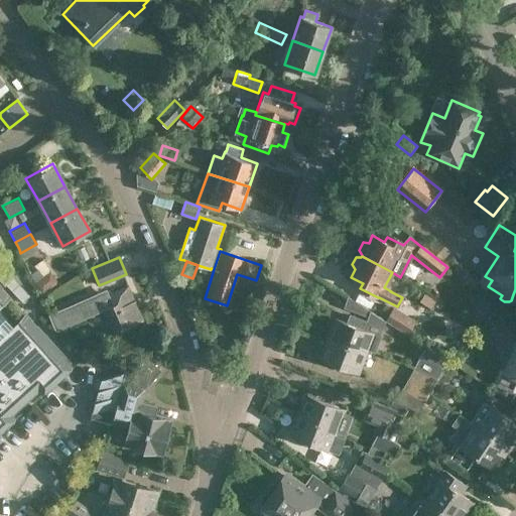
[(11,280),(1,269),(0,270),(0,282),(4,287),(11,280)]
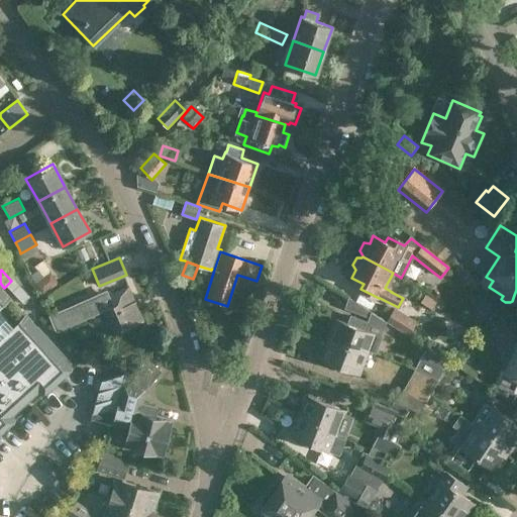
[(58,281),(50,272),(35,282),(42,292),(58,281)]
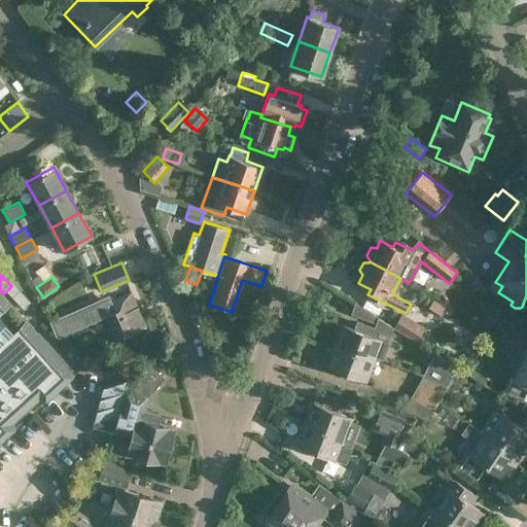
[(0,441),(14,428),(15,425),(12,422),(40,397),(42,400),(46,399),(73,375),(74,372),(72,370),(73,370),(26,318),(13,330),(0,315),(0,311),(11,302),(0,288),(0,441)]
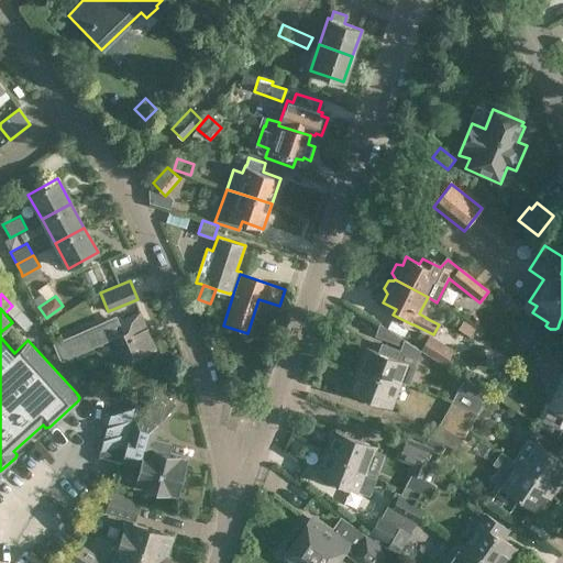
[(121,366),(154,351),(138,313),(121,320),(120,316),(55,343),(63,362),(110,341),(121,366)]
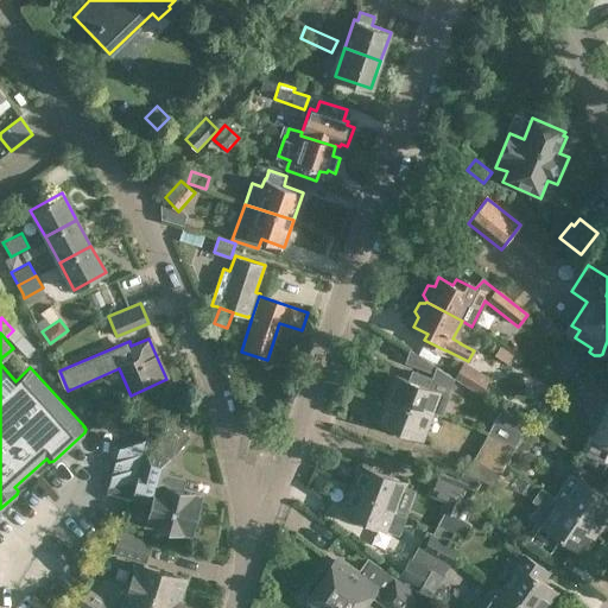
[(513,355),(500,347),(494,354),(508,363),(513,355)]
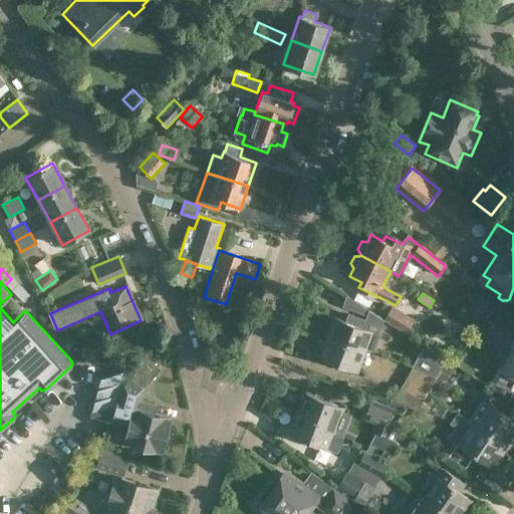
[(414,319),(392,305),(383,318),(406,332),(414,319)]
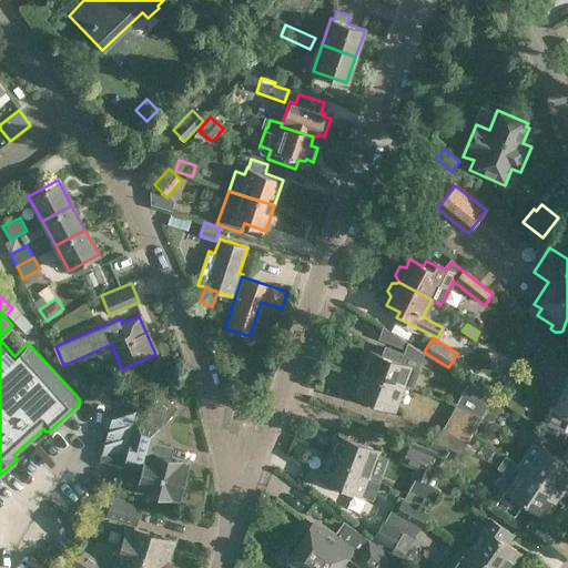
[(406,385),(413,388),(419,368),(403,362),(406,353),(385,345),(382,354),(366,348),(356,377),(379,386),(383,376),(406,385)]
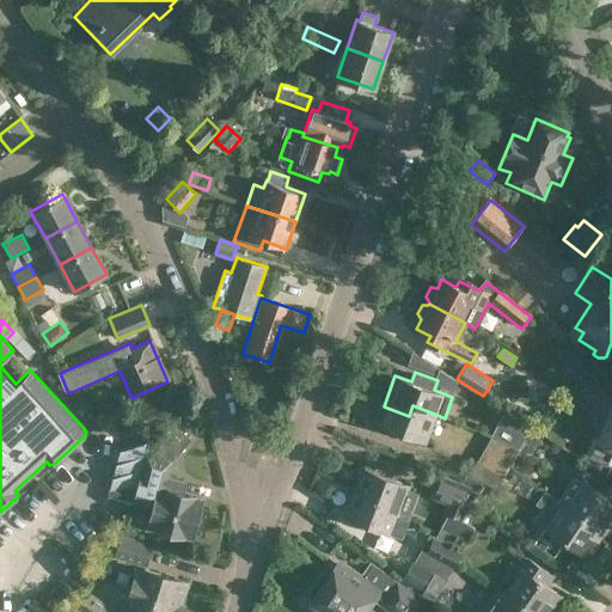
[(409,416),(384,407),(377,424),(427,444),(438,415),(412,405),(409,416)]
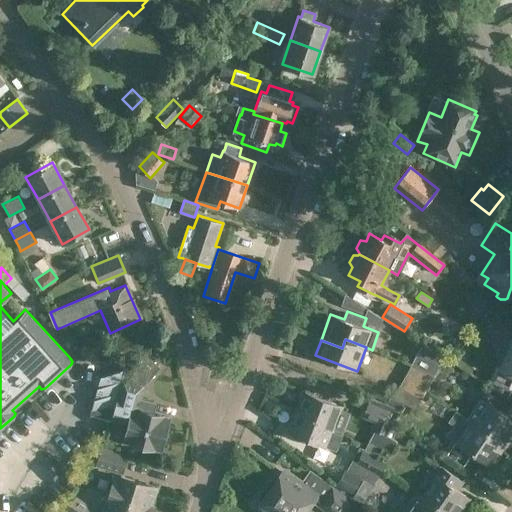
[(511,341),(501,365),(497,366),(491,379),(509,387),(511,379),(511,341)]
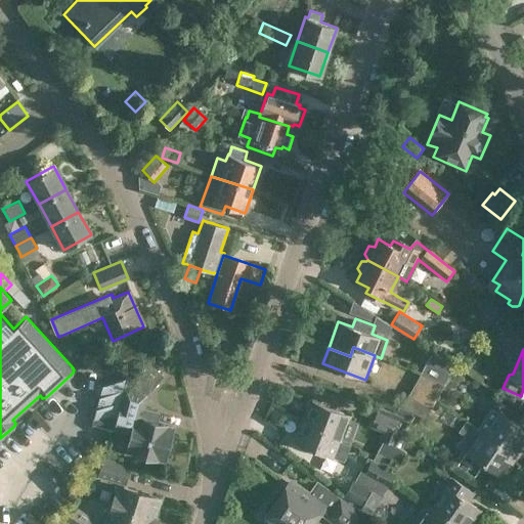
[(427,361),(421,373),(443,385),(449,374),(427,361)]
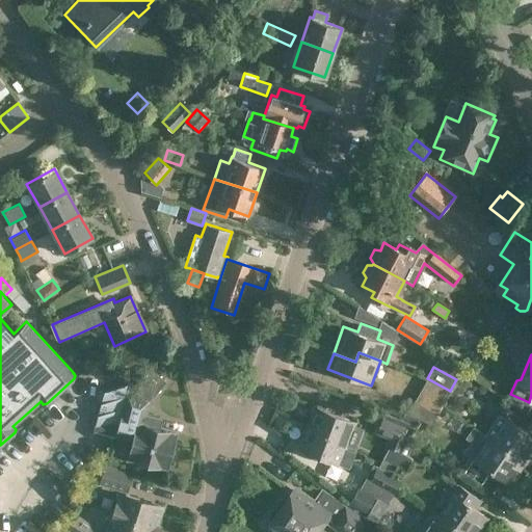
[(127,388),(113,436),(115,436),(133,442),(128,458),(168,469),(178,433),(160,429),(162,419),(145,414),(150,400),(165,381),(152,369),(132,391),(127,388)]
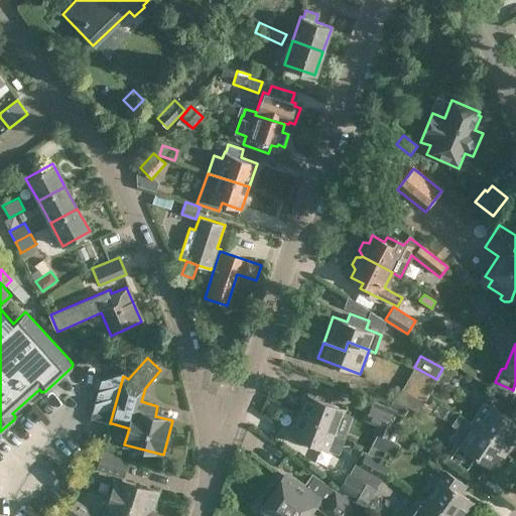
[(436,379),(414,367),(408,378),(429,391),(436,379)]
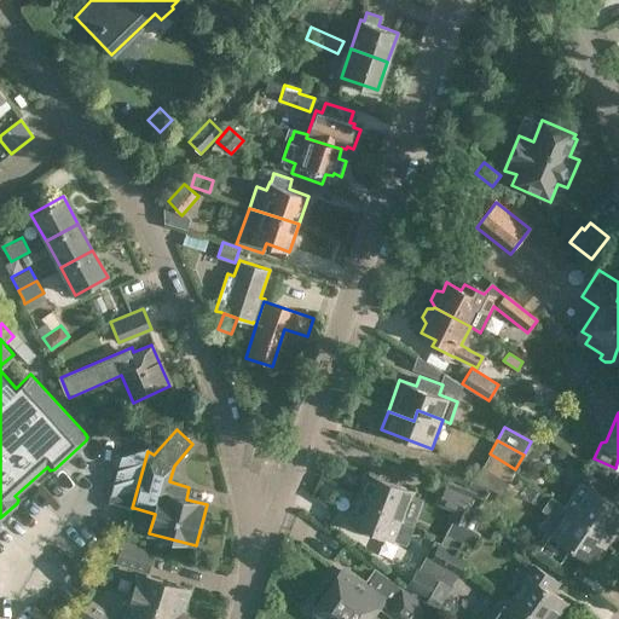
[(121,455),(108,503),(109,504),(110,502),(132,508),(148,451),(148,447),(146,447),(121,455)]
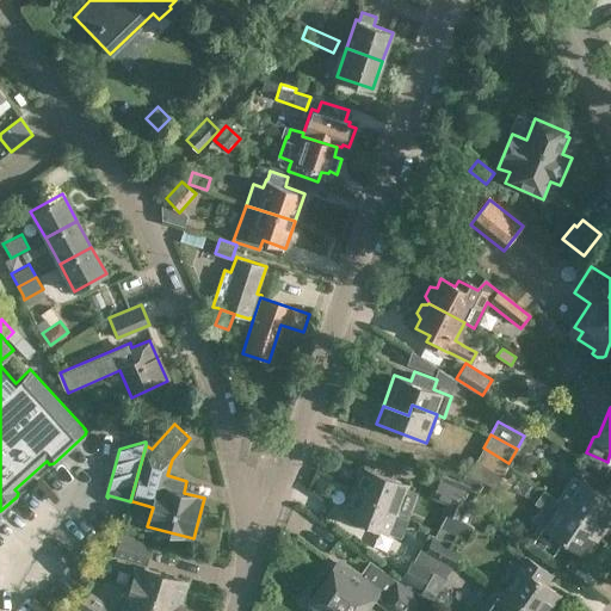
[(508,463),(483,448),(476,461),(501,476),(508,463)]
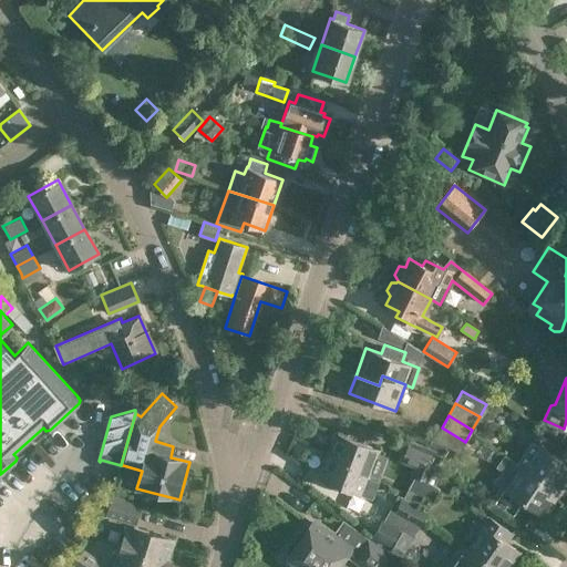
[(442,428),(435,440),(460,453),(465,442),(442,428)]
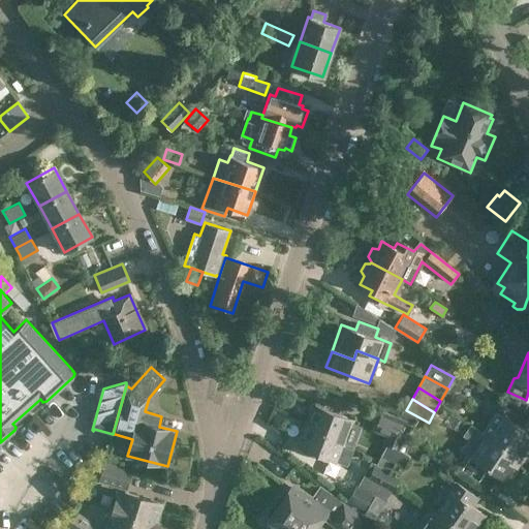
[(312,403),(305,419),(327,428),(323,438),(344,445),(354,419),(312,403)]
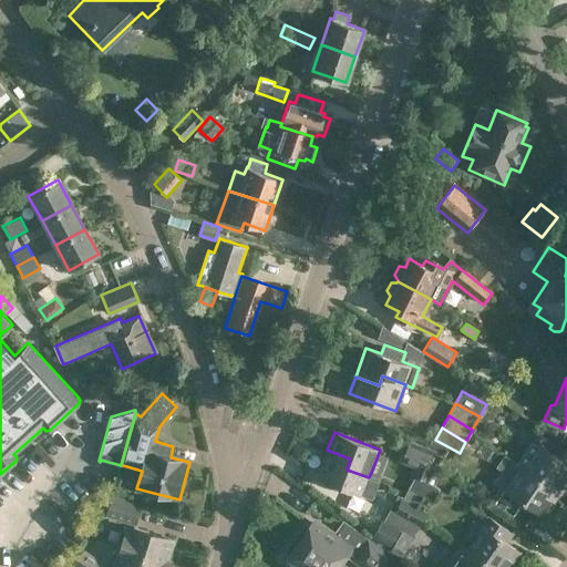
[(516,463),(560,493),(566,483),(566,464),(532,441),(516,463)]
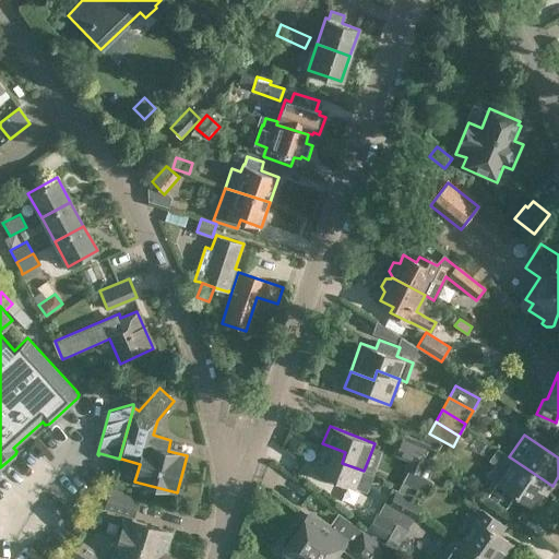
[(412,470),(423,475),(437,449),(409,437),(401,458),(415,462),(412,470)]
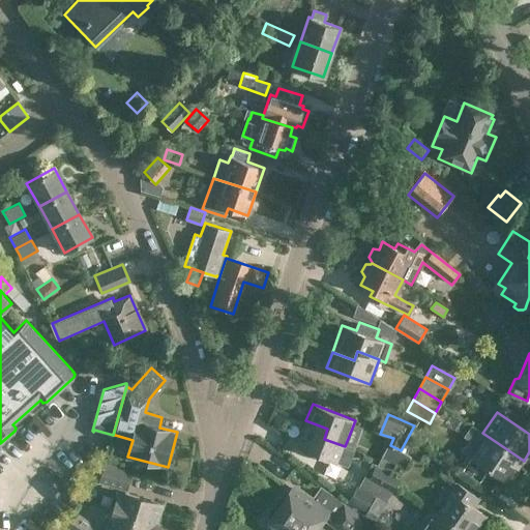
[(327,429),(305,420),(296,446),(348,466),(354,450),(345,446),(324,439),(327,429)]
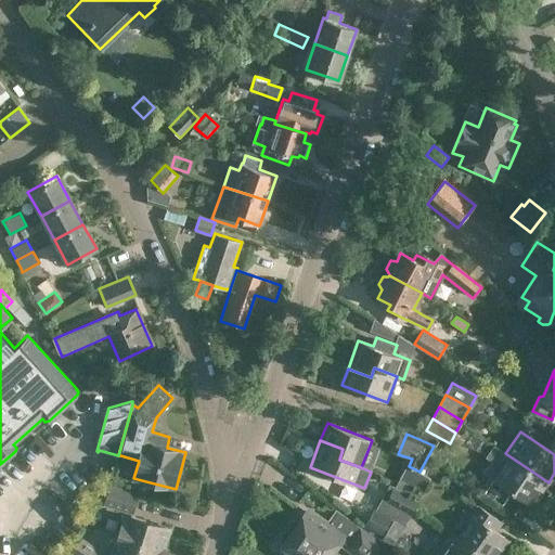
[(549,482),(505,453),(493,444),(486,456),(491,461),(483,472),(527,502),(537,488),(543,492),(549,482)]
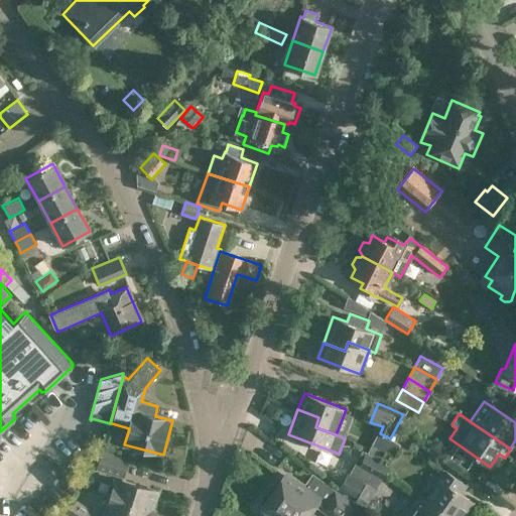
[(394,455),(400,444),(390,438),(380,433),(378,432),(373,441),(394,455)]
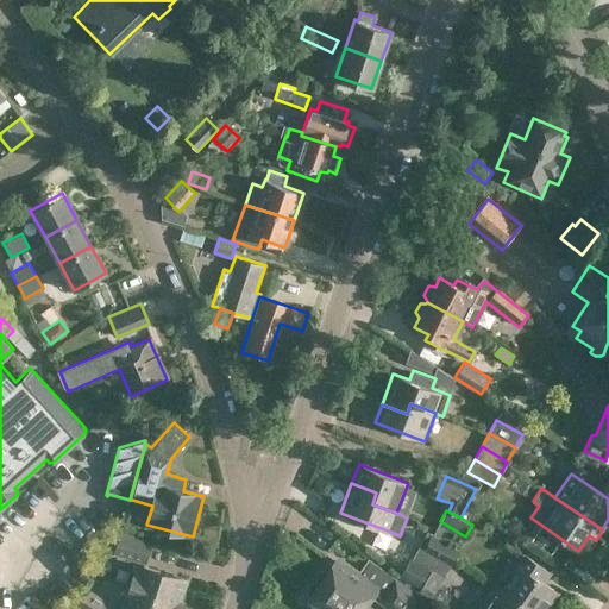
[(440,521),(433,534),(459,550),(465,537),(440,521)]
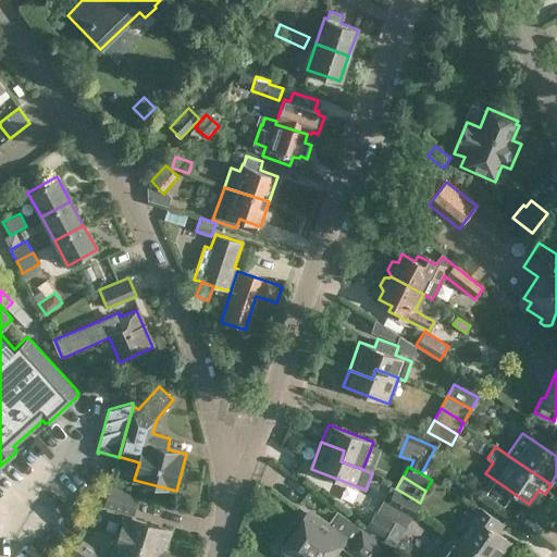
[(396,489),(391,485),(376,510),(382,514),(390,502),(412,515),(420,503),(396,489)]
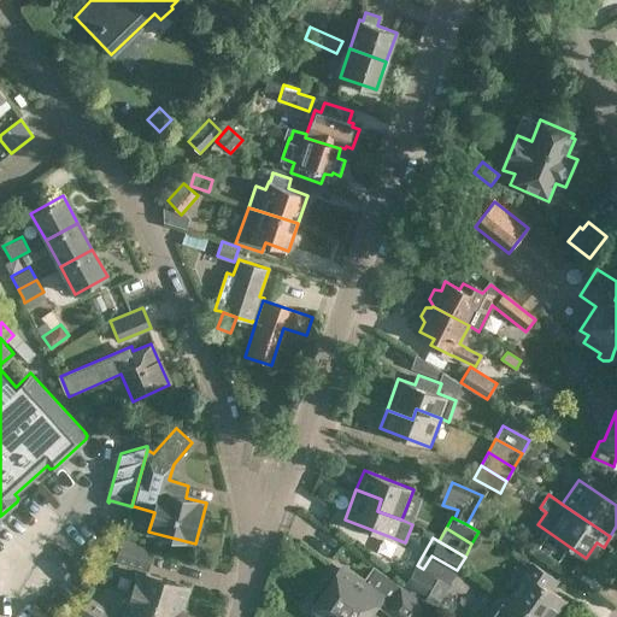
[(147,571),(154,548),(122,539),(115,562),(147,571)]
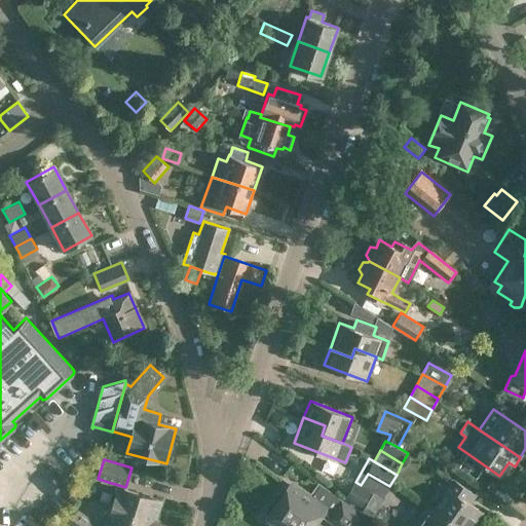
[(368,474),(361,485),(371,491),(383,498),(389,486),(368,474)]
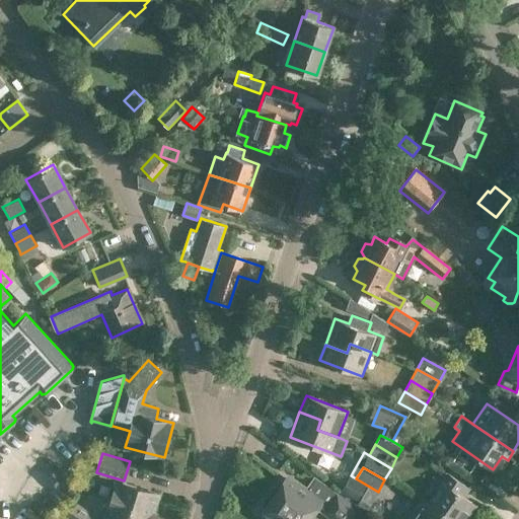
[(432,497),(428,502),(427,504),(448,518),(466,518),(476,505),(464,496),(470,489),(447,471),(441,480),(442,482),(432,497)]
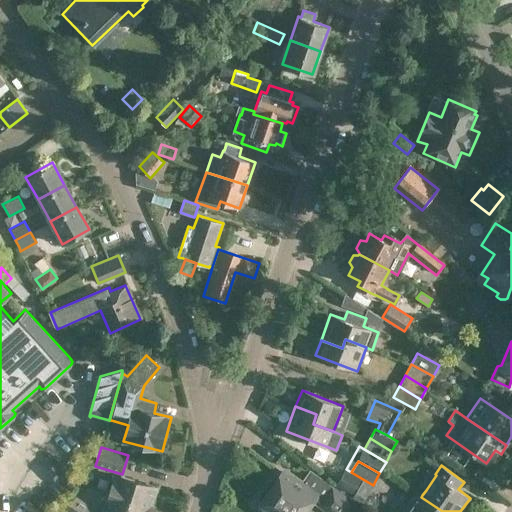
[(271,511),(304,511),(315,497),(323,503),(334,487),(310,470),(303,480),(286,468),(276,482),(260,504),(271,511)]
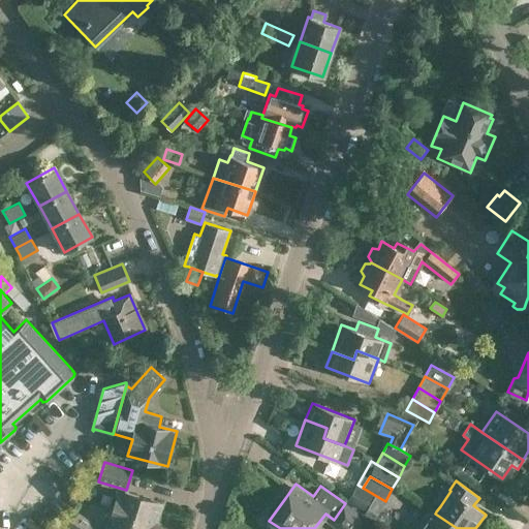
[(373,494),(363,488),(358,485),(356,485),(347,501),(364,510),(373,494)]
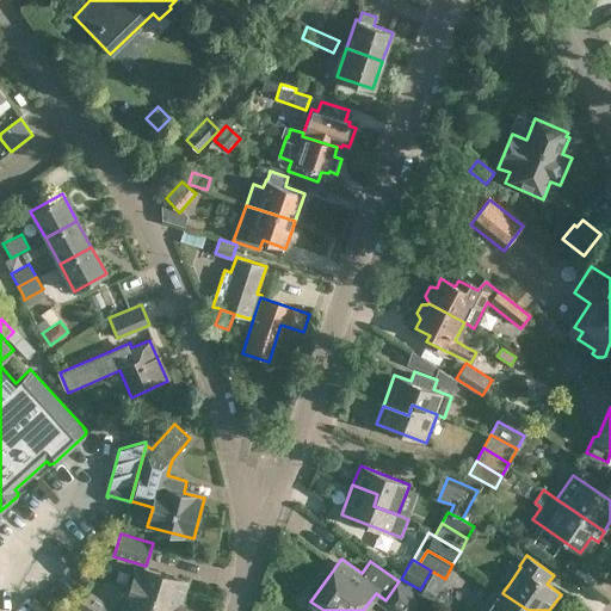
[(137,568),(130,591),(178,606),(185,582),(137,568)]
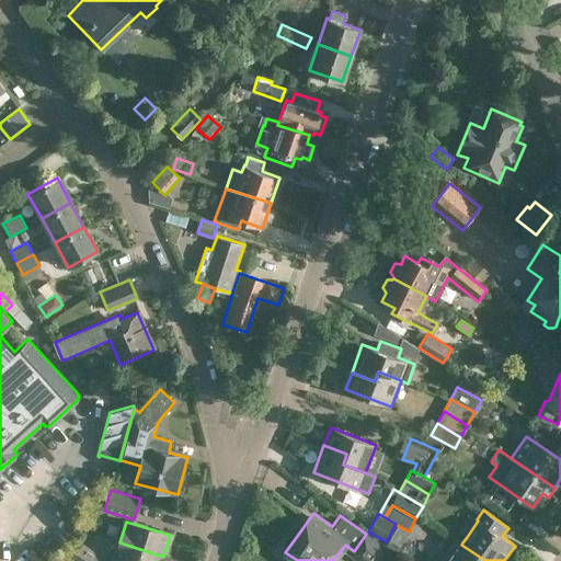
[(380,560),(389,550),(366,534),(354,551),(367,560),(380,560)]
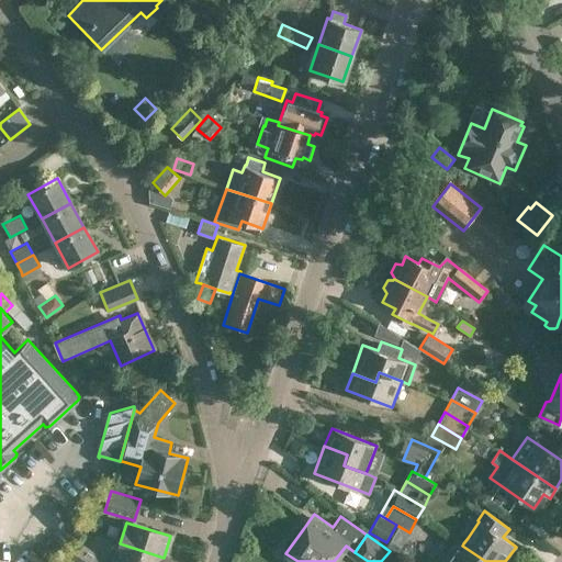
[(485,561),(462,546),(463,543),(456,539),(439,561),(485,561)]
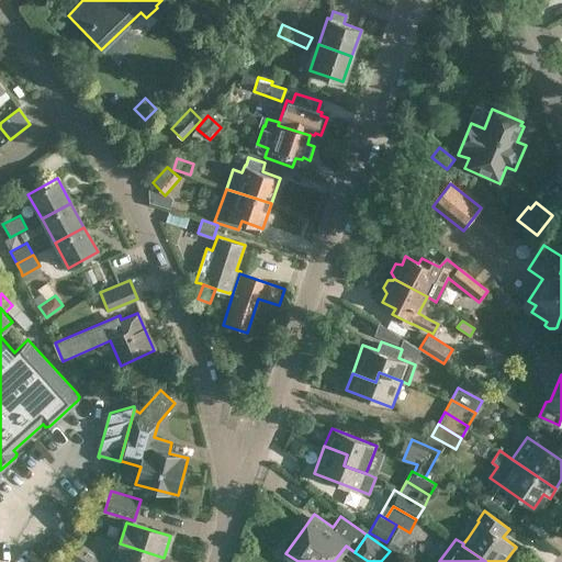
[(70,561),(108,561),(82,543),(70,561)]
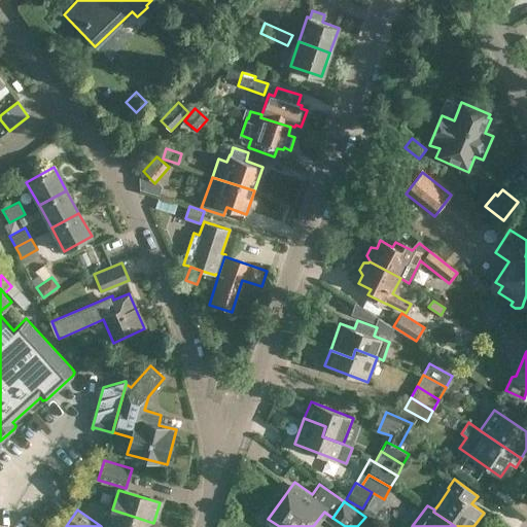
[(156,526),(159,524),(153,523),(112,510),(108,523),(111,524),(109,526),(156,526)]
